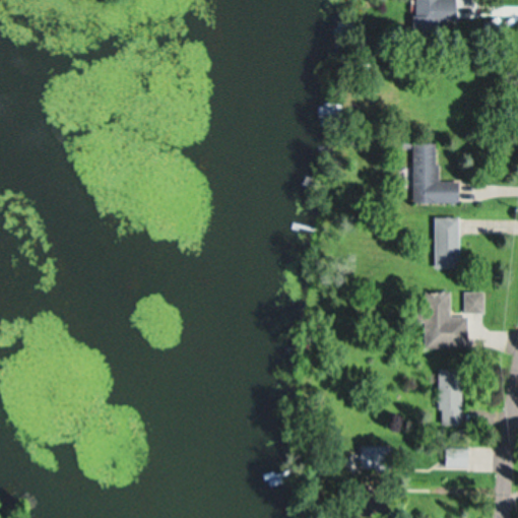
[(439,35),(439,26),(455,26),(455,0),(412,0),(412,35),(439,35)]
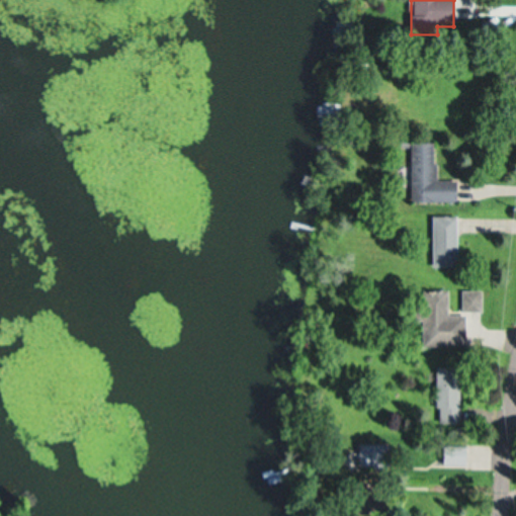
[(412,204),(455,204),(455,182),(436,182),(436,144),(412,144),(412,204)]
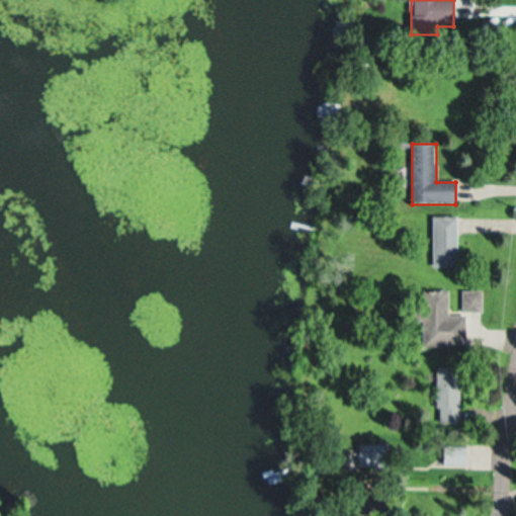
[(432,218),(432,269),(459,269),(458,218),(432,218)]
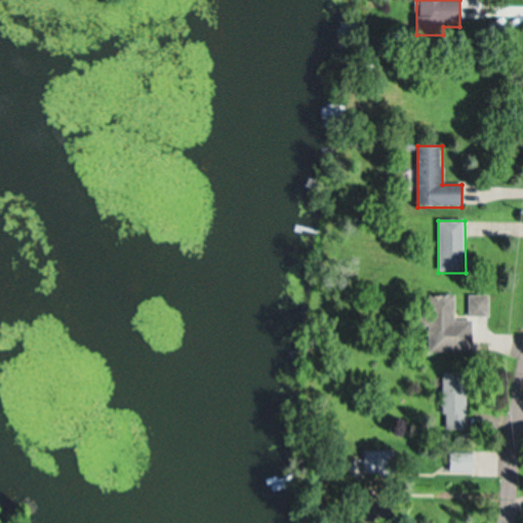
[(469,321),(455,321),(455,296),(428,296),(428,313),(420,313),(420,328),(428,328),(428,353),(469,353),(469,321)]
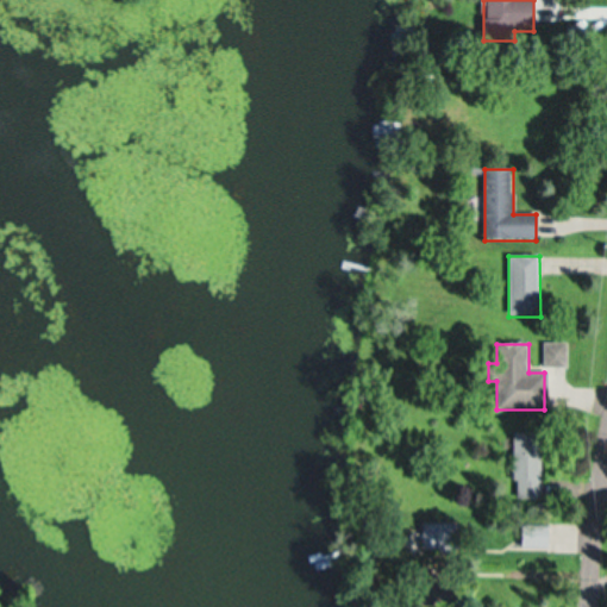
[(543,433),(513,433),(513,500),(543,500),(543,433)]
